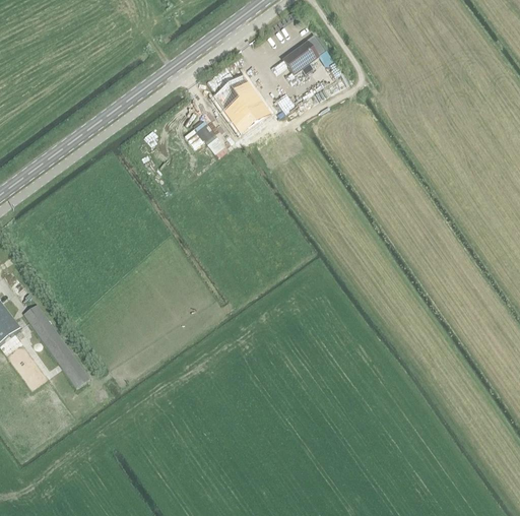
[(294,75),(318,57),(307,41),(282,59),(294,75)]
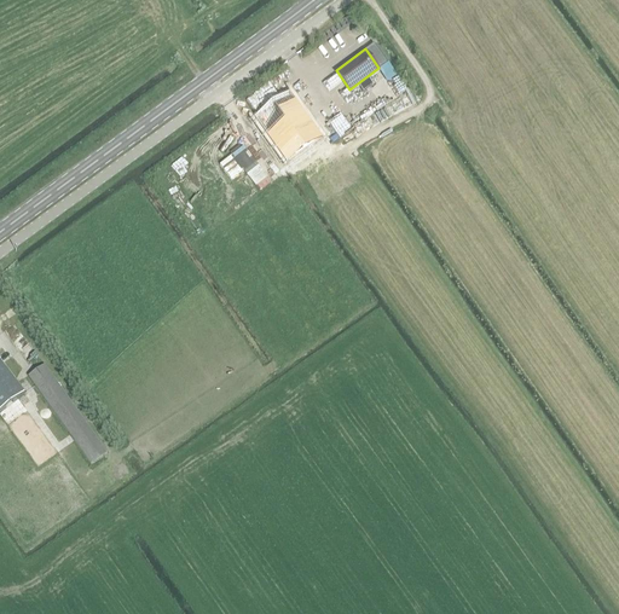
[(369,75),(359,84),(363,88),(372,81),(369,75)]
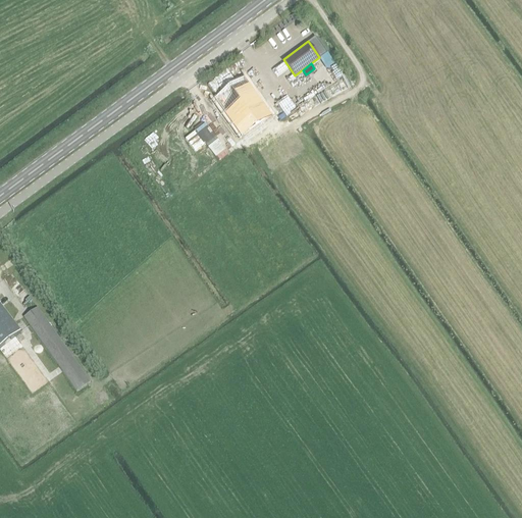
[(243,131),(271,109),(243,72),(215,93),(243,131)]
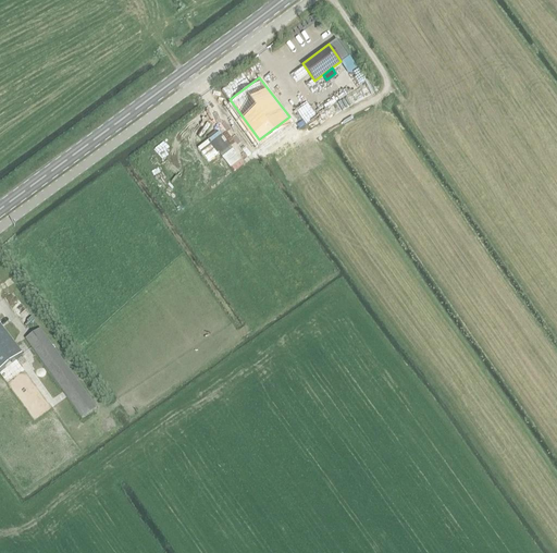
[(0,367),(22,351),(0,322),(0,367)]
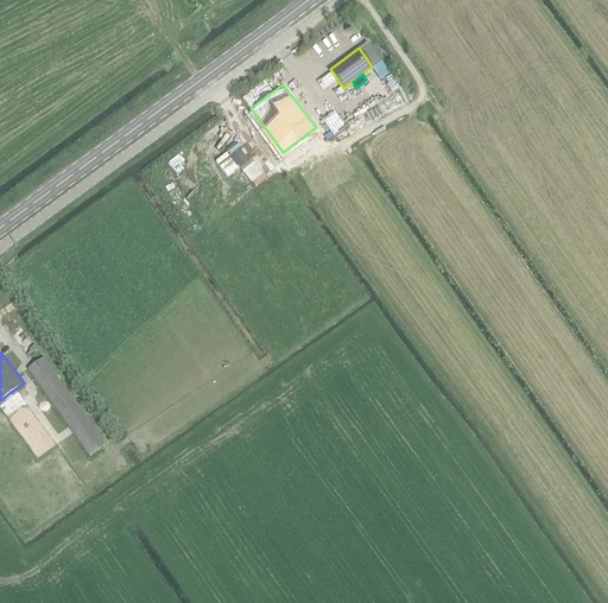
[(88,452),(105,440),(43,354),(26,365),(88,452)]
